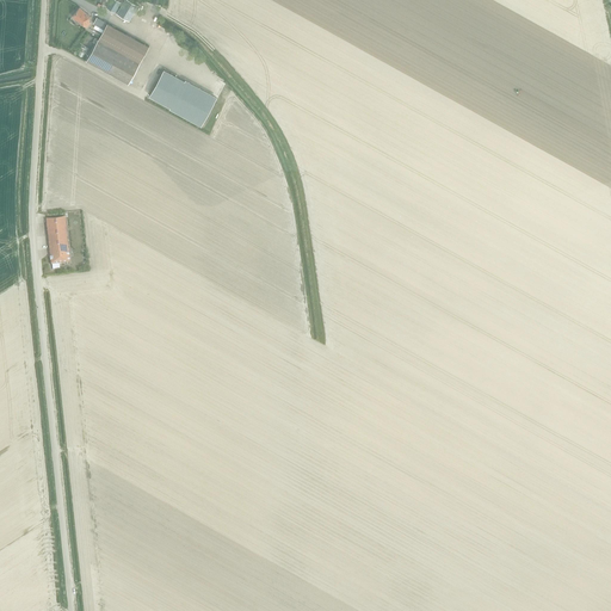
[(121,2),(117,0),(110,0),(106,7),(115,12),(116,12),(117,12),(119,7),(118,7),(121,2)]
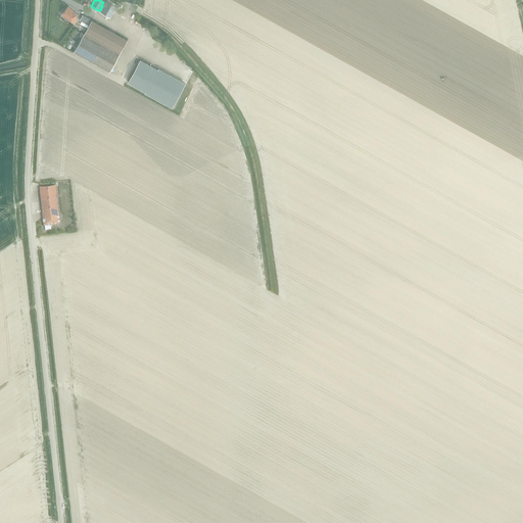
[(119,4),(110,0),(106,0),(100,11),(110,17),(119,4)]
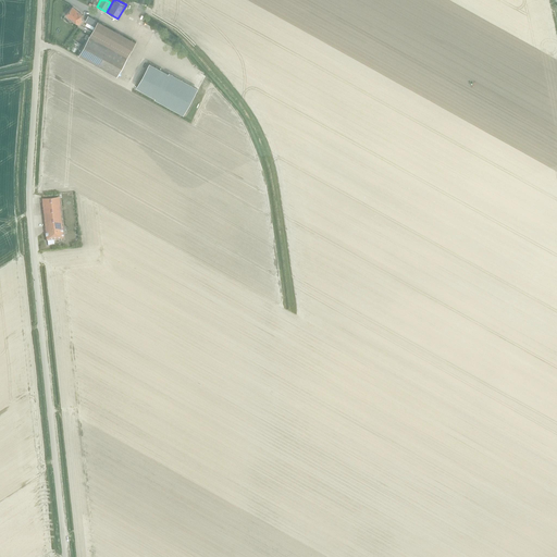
[(66,14),(78,25),(83,20),(81,17),(83,15),(73,8),(66,14)]
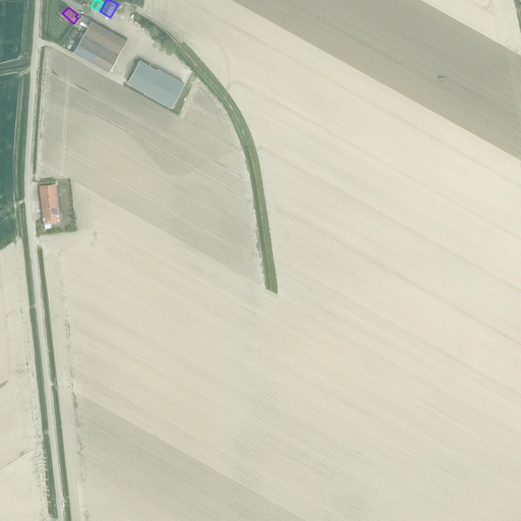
[(80,20),(88,25),(91,19),(83,15),(80,20)]
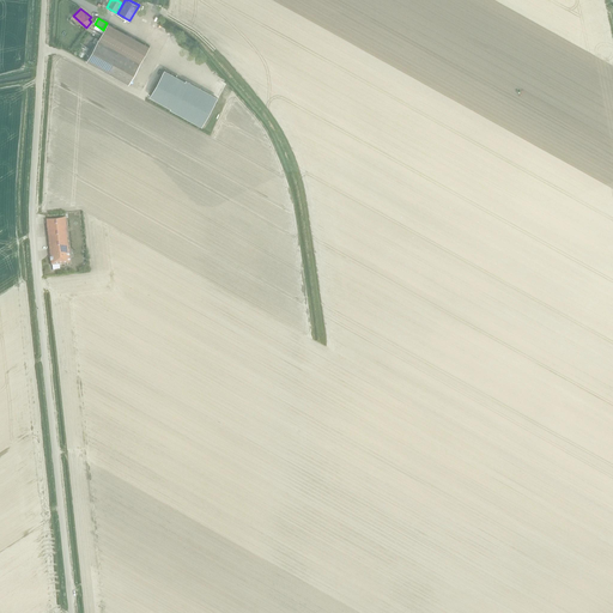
[(86,61),(128,84),(150,46),(108,23),(86,61)]
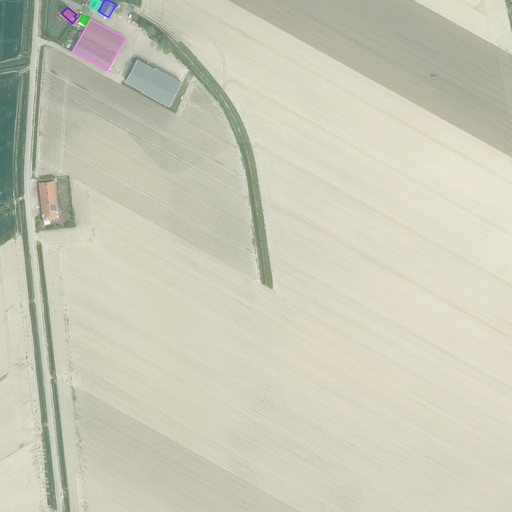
[(181,82),(137,58),(125,80),(169,104),(181,82)]
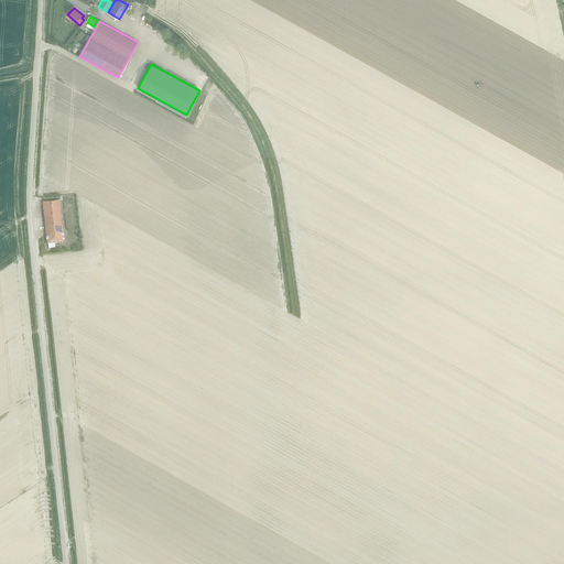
[(50,248),(56,248),(55,245),(65,243),(61,202),(43,204),(47,245),(49,245),(50,248)]
